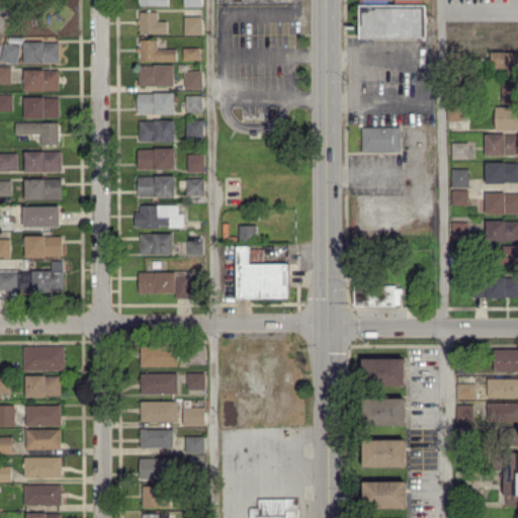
[(426,37),(426,4),(359,5),(360,37),(426,37)]
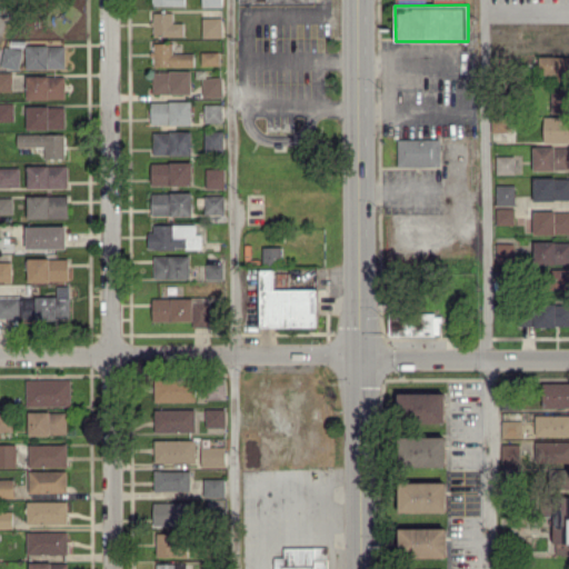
[(185,36),(185,22),(173,22),(172,12),(152,12),(152,36),(185,36)]
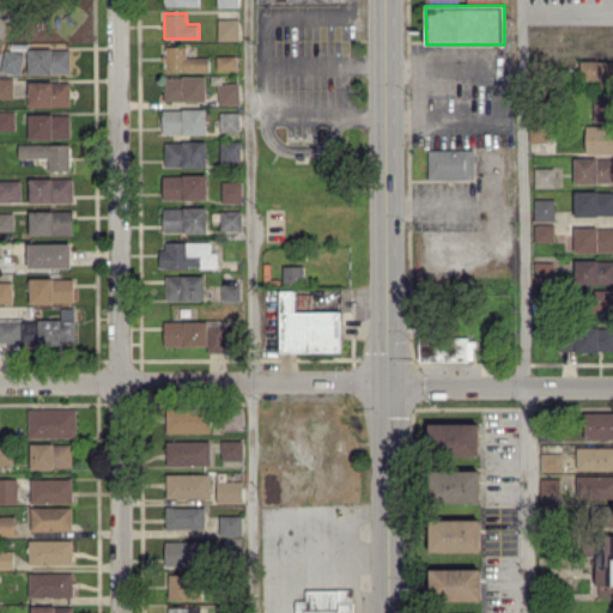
[(218,41),(240,40),(240,18),(218,19),(218,41)]
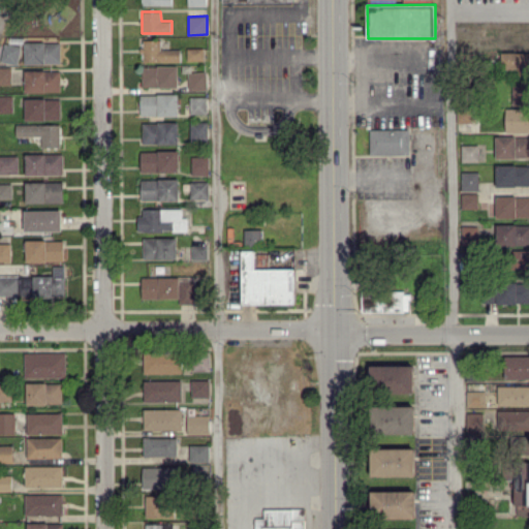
[(161,50),(161,40),(142,40),(142,62),(181,61),(181,50),(161,50)]
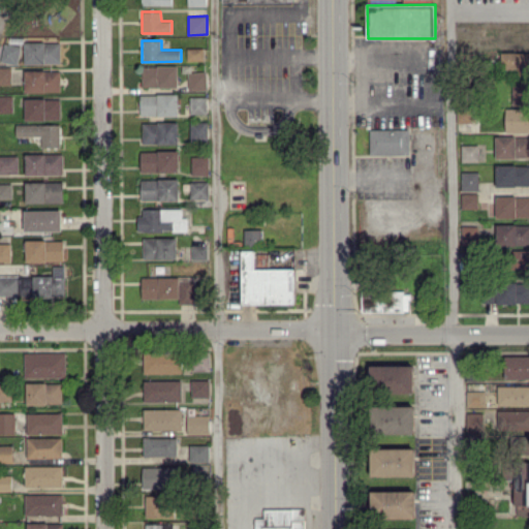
[(60,42),(25,42),(25,63),(60,64),(60,42)]
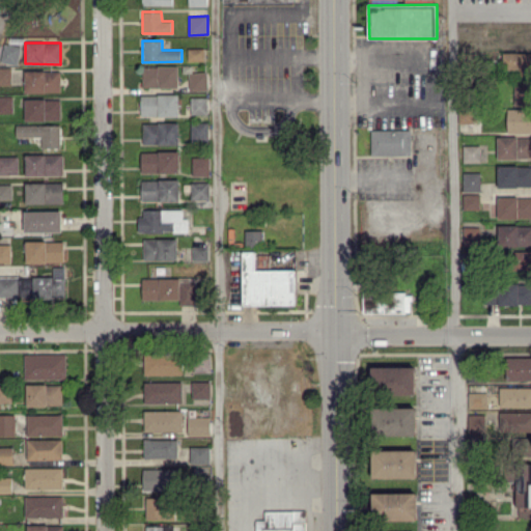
[(22,47),(4,44),(1,62),(18,65),(22,47)]
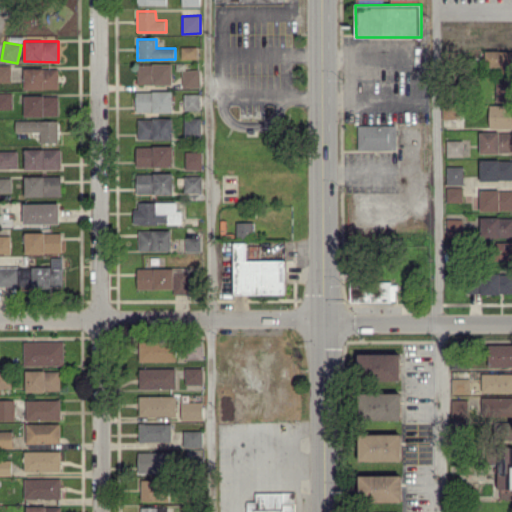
[(181,59),(197,58),(197,46),(181,47),(181,59)]
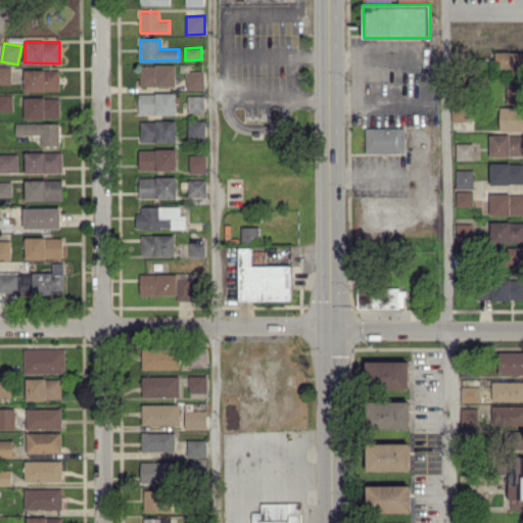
[(494,73),(522,73),(522,52),(494,51),(494,73)]
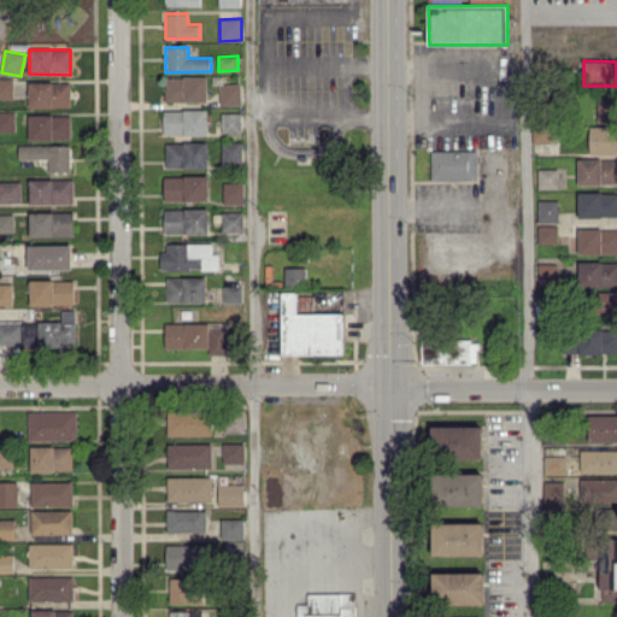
[(0,99),(15,99),(13,78),(0,77),(0,99)]
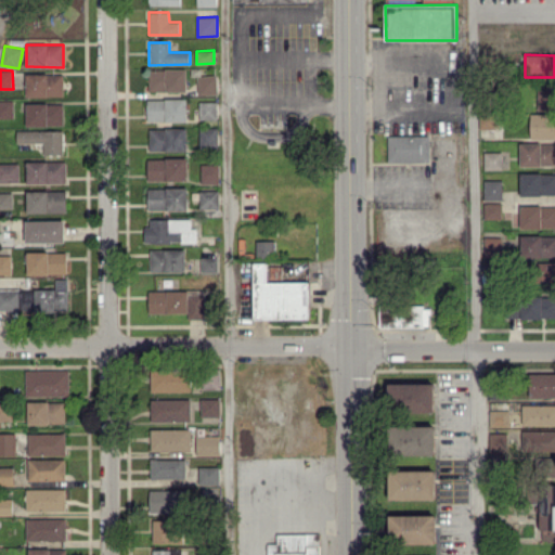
[(149,91),(186,91),(186,69),(150,69),(149,91)]
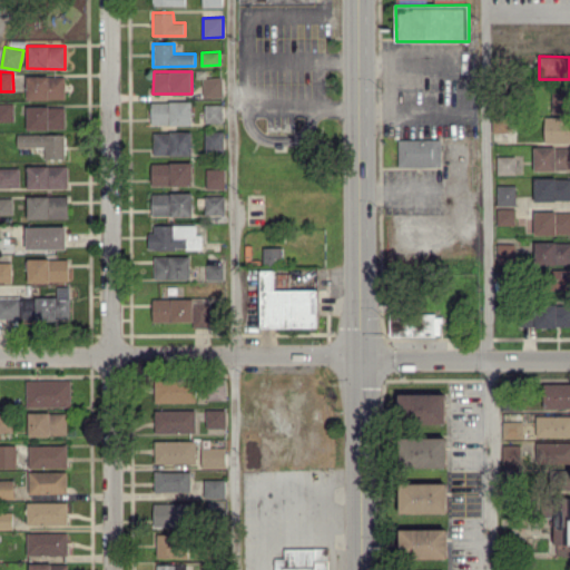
[(27,100),(66,99),(65,76),(27,77),(27,100)]
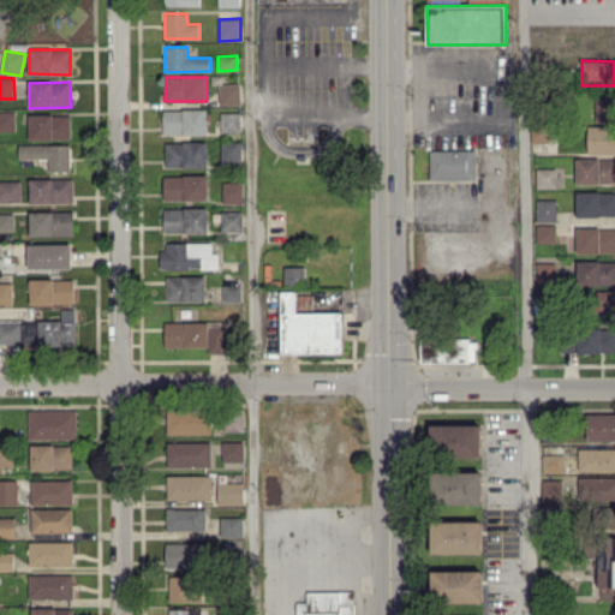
[(240,105),(239,83),(219,84),(220,106),(240,105)]
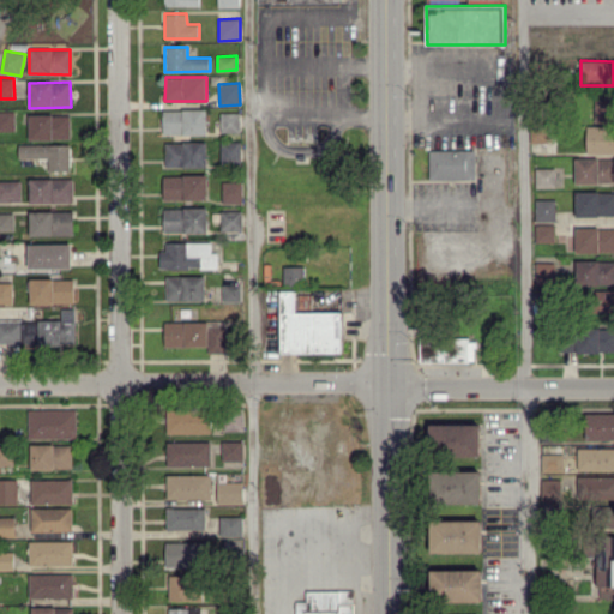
[(613,121),(613,96),(595,96),(595,120),(613,121)]
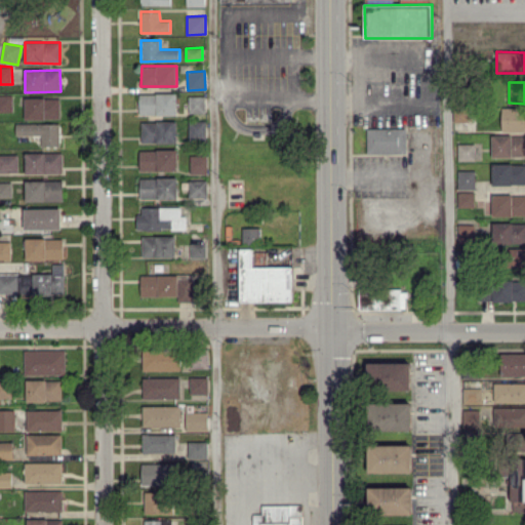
[(176,93),(139,93),(139,115),(176,114),(176,93)]
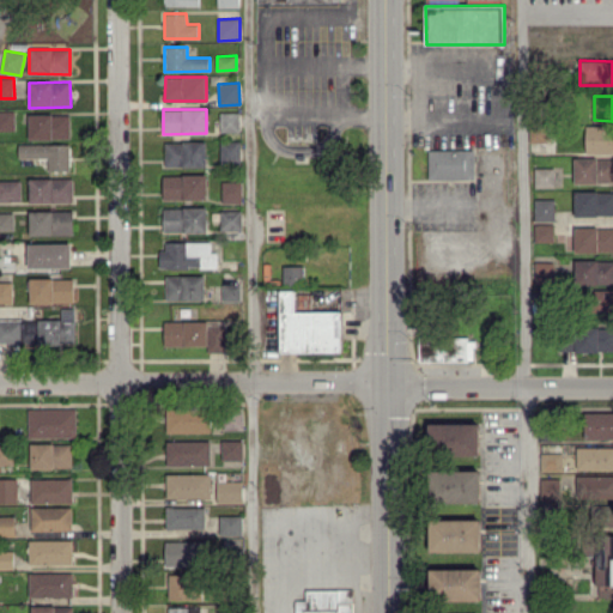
[(0,131),(16,131),(14,110),(0,110),(0,131)]
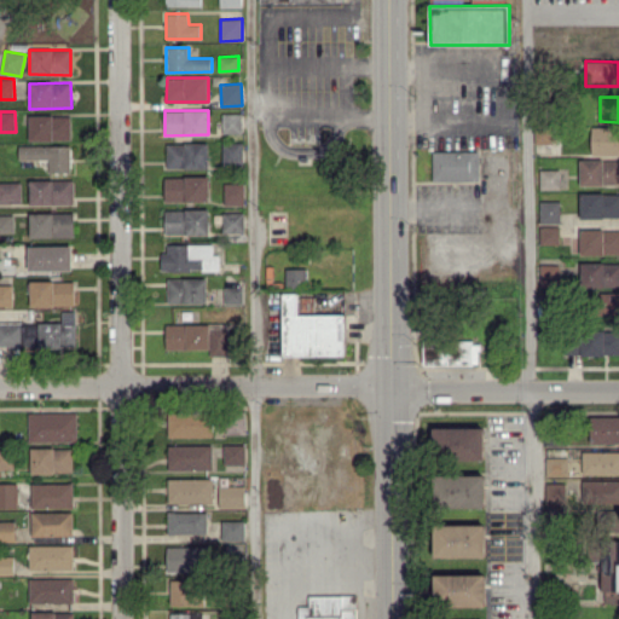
[(223,133),(242,133),(242,114),(223,114),(223,133)]
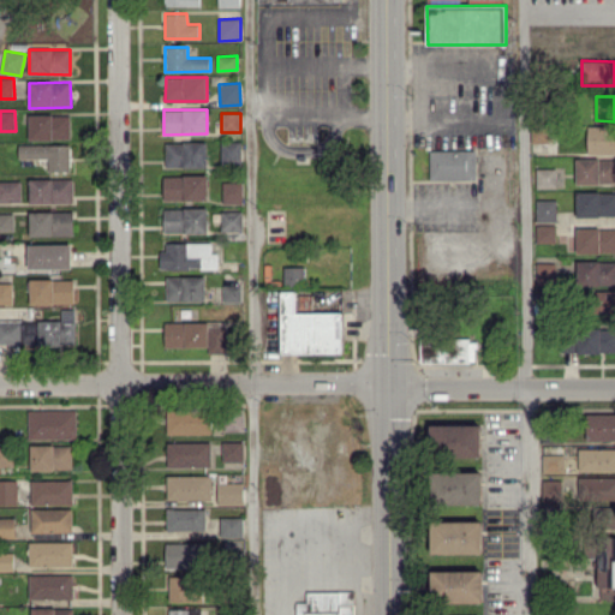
[(71,138),(71,114),(29,115),(29,139),(71,138)]
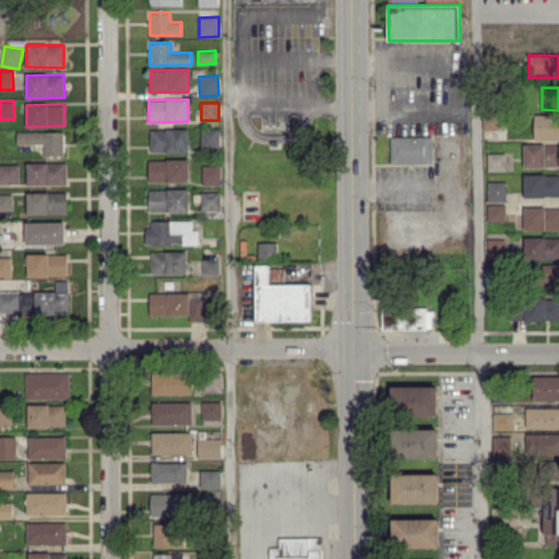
[(558,138),(558,114),(534,115),(535,139),(558,138)]
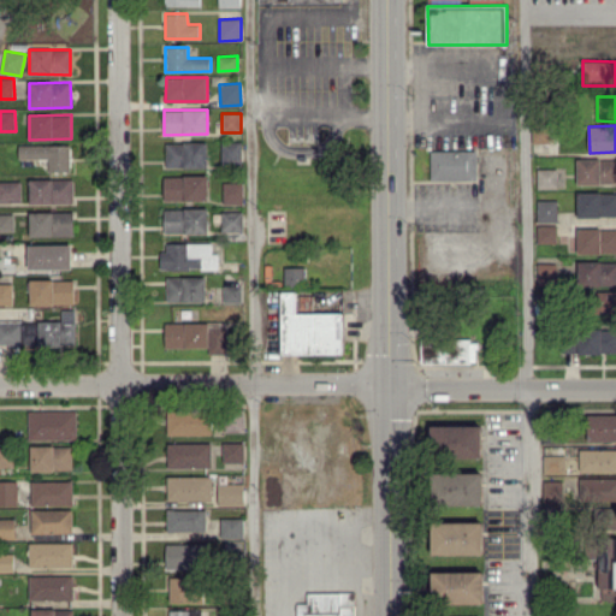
[(208,167),(208,142),(165,142),(165,167),(208,167)]
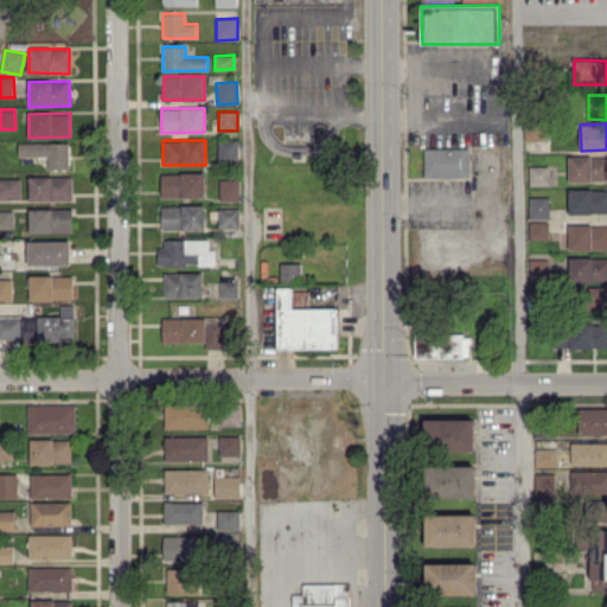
[(238,160),(237,140),(218,140),(218,161),(238,160)]
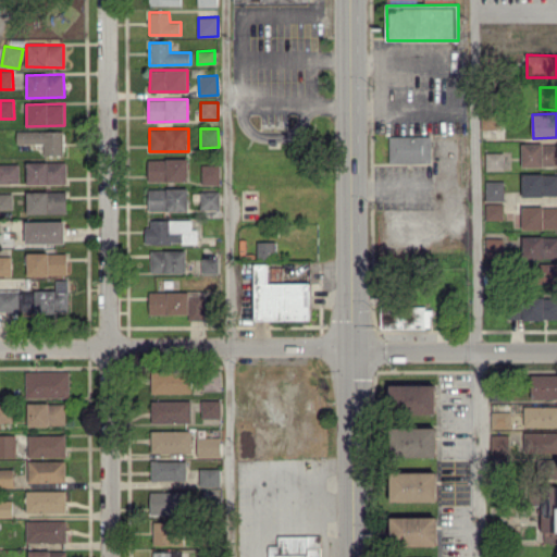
[(17,145),(44,144),(44,155),(64,155),(63,131),(16,132),(17,145)]
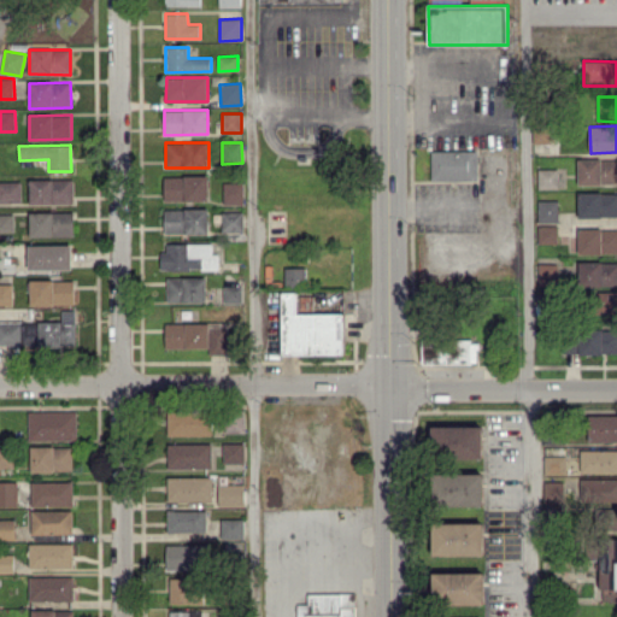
[(432,150),(432,180),(477,181),(479,150),(432,150)]
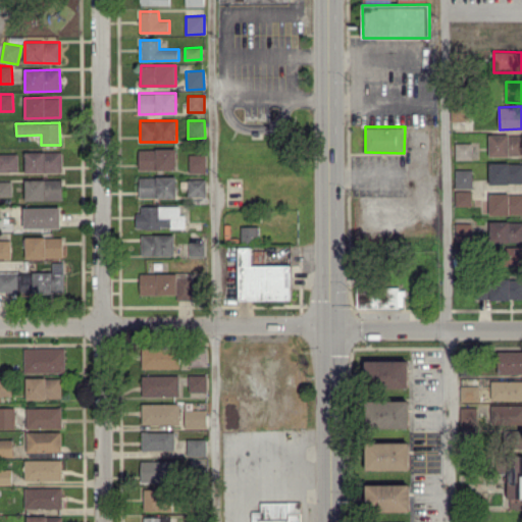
[(521,135),(489,134),(488,155),(521,156),(521,135)]
